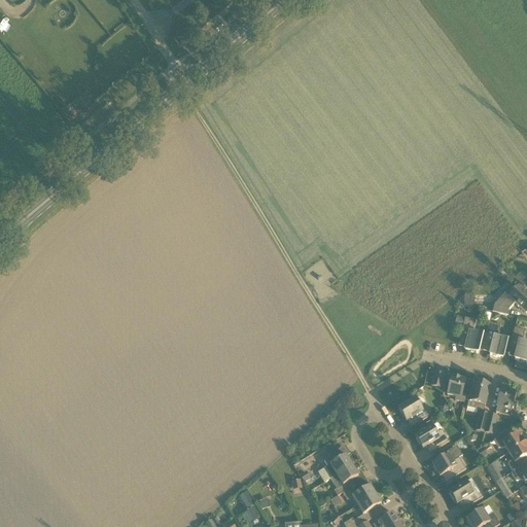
[(0,32),(7,37),(14,25),(5,19),(0,27),(0,32)]
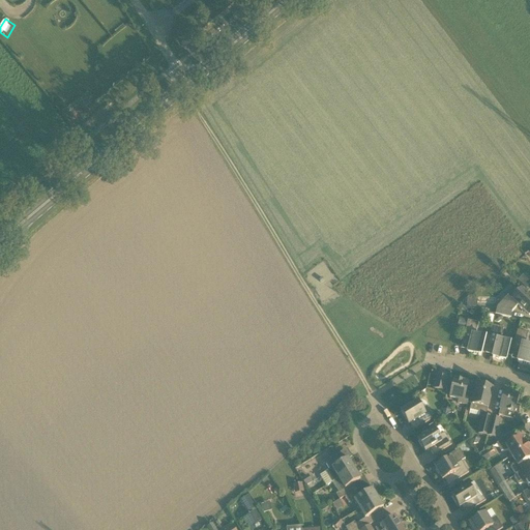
[(497,307),(495,315),(510,319),(512,313),(519,305),(529,316),(529,314),(529,296),(522,289),(511,299),(508,296),(497,307)]
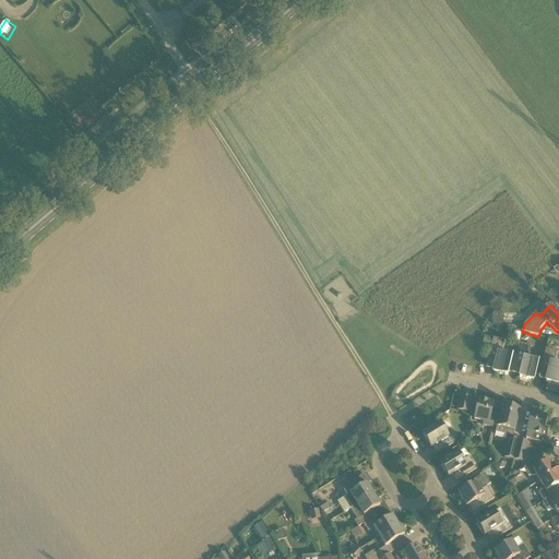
[(502,325),(503,314),(492,314),(492,325),(502,325)]
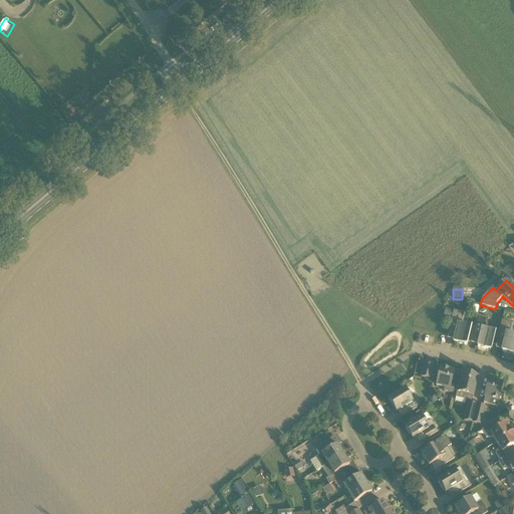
[(454,311),(446,309),(443,319),(451,321),(454,311)]
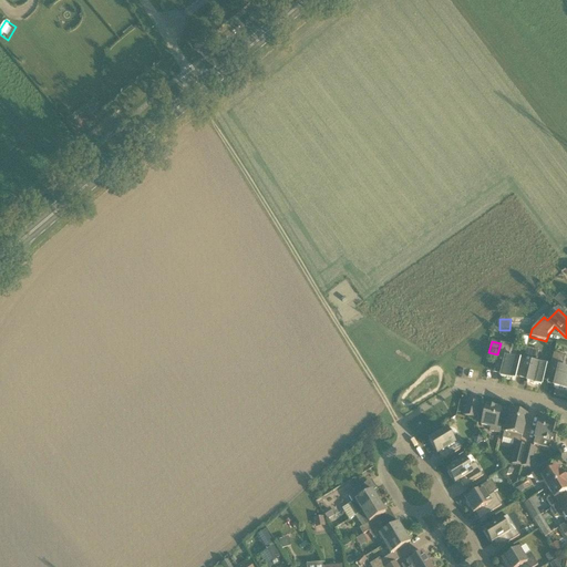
[(502,372),(501,378),(514,381),(519,362),(508,360),(512,347),(501,343),(494,371),(502,372)]
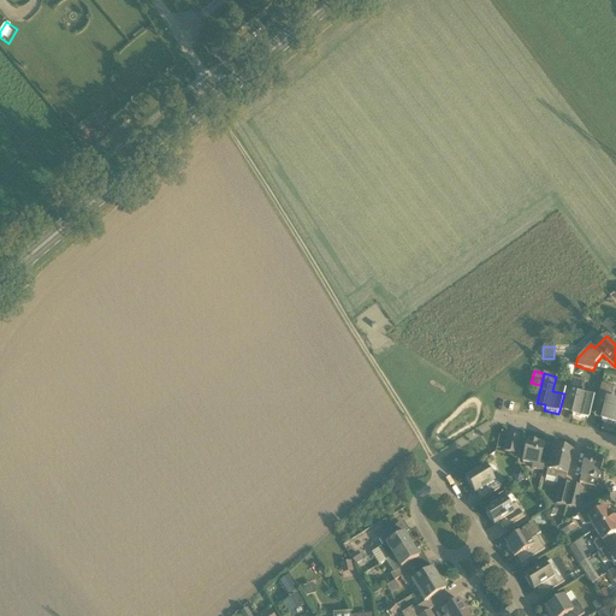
[(587,420),(592,400),(581,397),(585,383),(573,379),(568,395),(566,408),(574,410),(573,416),(587,420)]
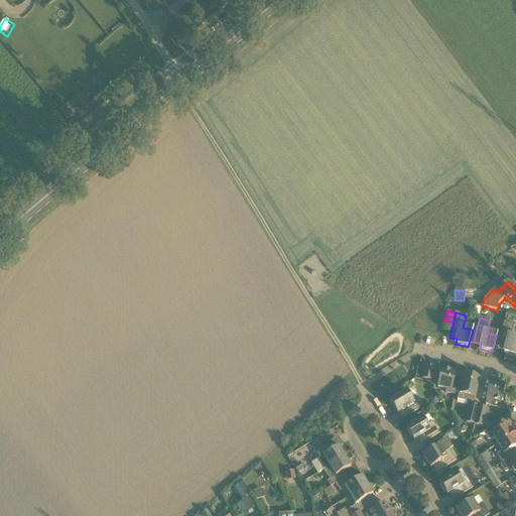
[(514,325),(504,323),(498,347),(505,349),(504,354),(515,356),(515,338),(511,337),(514,325)]
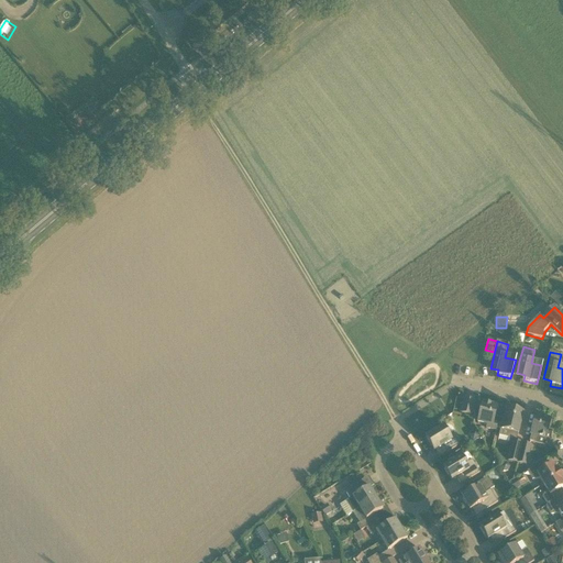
[(460,405),(463,406),(461,414),(471,416),(474,401),(465,399),(464,401),(461,400),(460,405)]
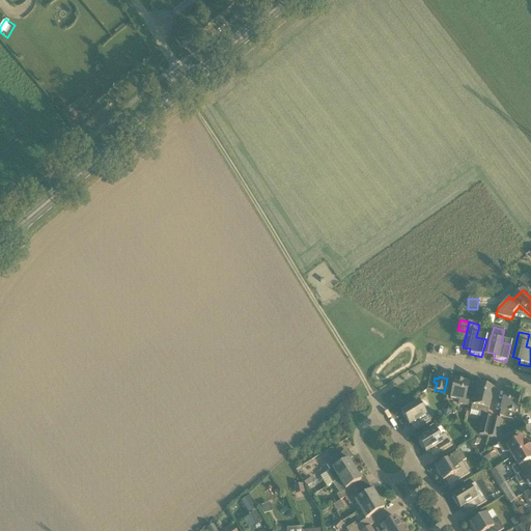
[(466,396),(468,387),(469,384),(454,381),(454,383),(452,384),(451,389),(452,390),(450,399),(459,401),(458,404),(468,407),(469,403),(466,403),(468,396),(466,396)]
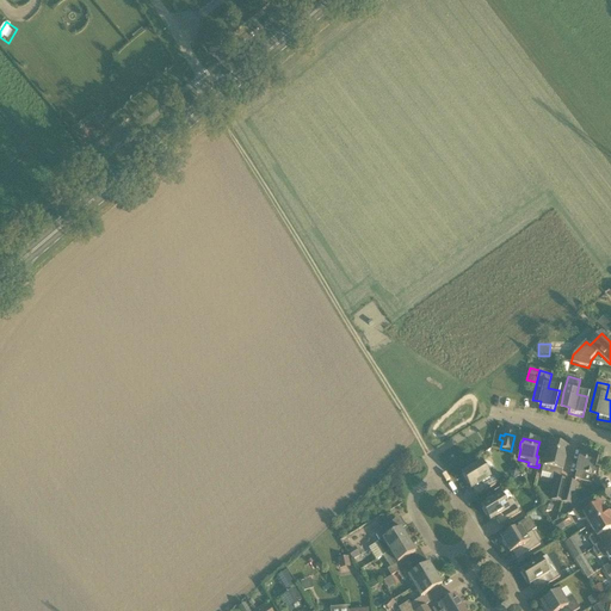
[(562,471),(567,451),(567,449),(550,445),(548,456),(545,456),(543,467),(542,474),(560,477),(562,471)]
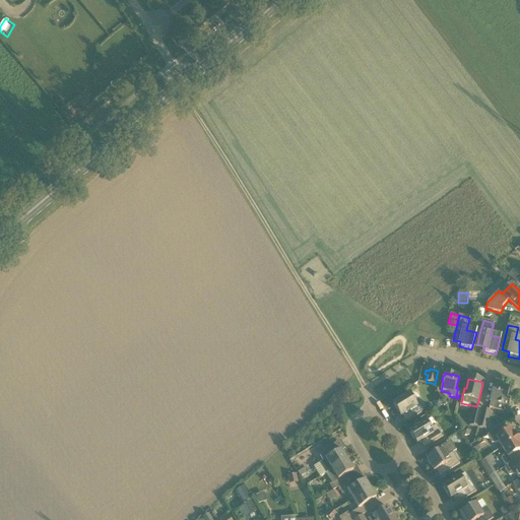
[(500,386),(498,386),(495,385),(494,387),(491,402),(489,408),(503,411),(505,404),(506,403),(508,399),(506,398),(509,388),(506,388),(506,386),(501,385),(500,386)]
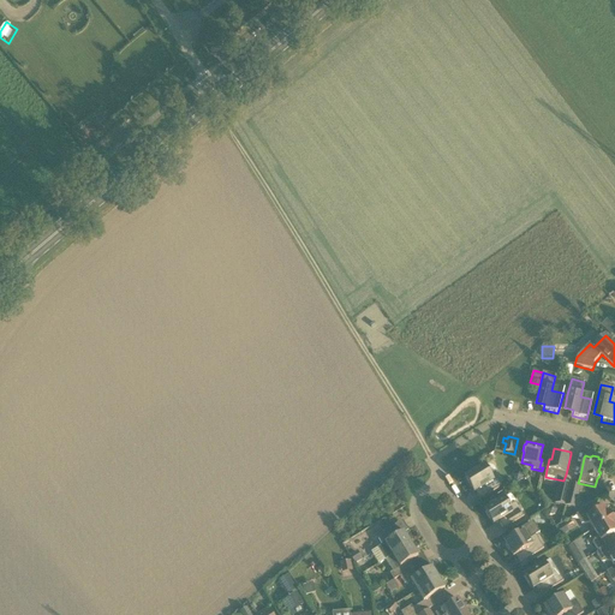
[(472,488),(475,493),(479,500),(505,485),(497,473),(489,475),(484,467),(465,478),(471,489),(472,488)]
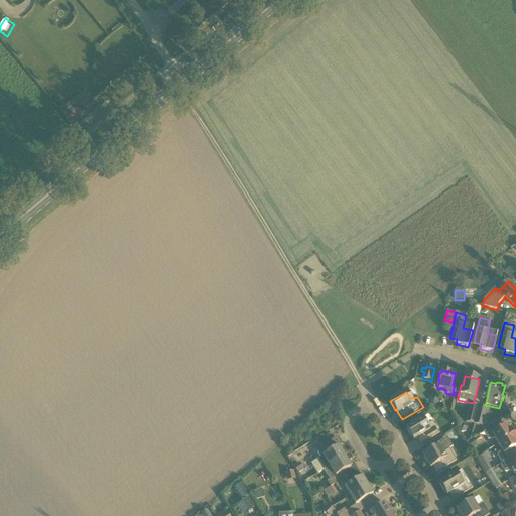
[(474,424),(479,406),(470,404),(466,422),(474,424)]
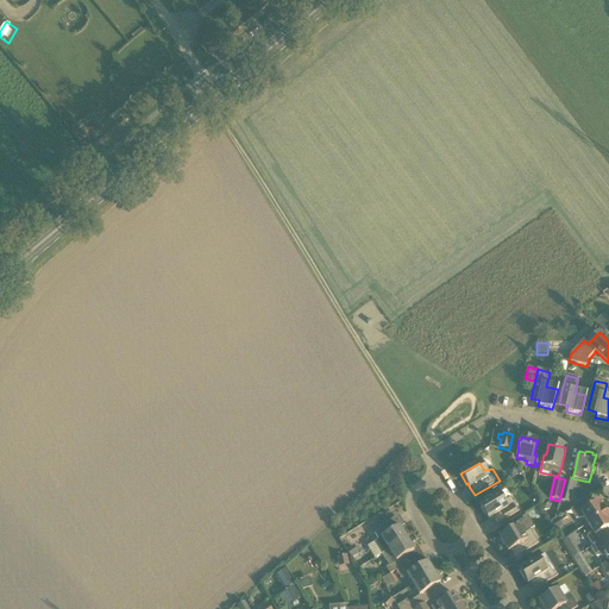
[(575,482),(565,479),(559,501),(570,504),(575,482)]
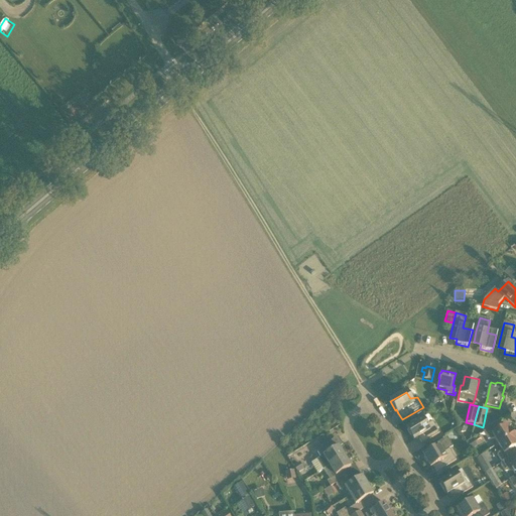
[(422,419),(406,428),(413,440),(418,438),(422,444),(439,433),(432,422),(426,426),(422,419)]
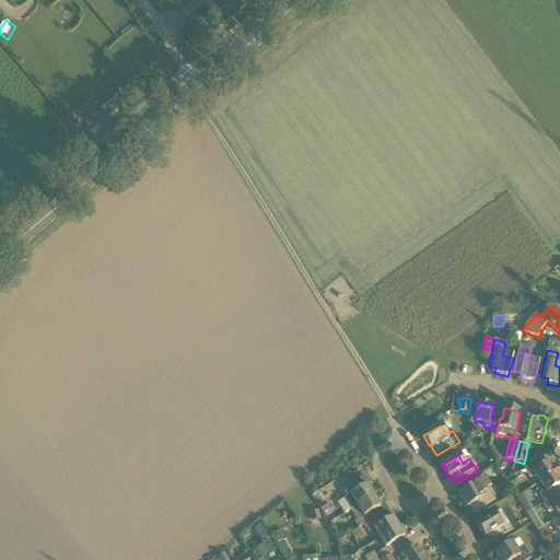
[(540,482),(557,473),(555,468),(553,468),(550,463),(546,465),(541,459),(524,469),(529,478),(537,477),(540,482)]
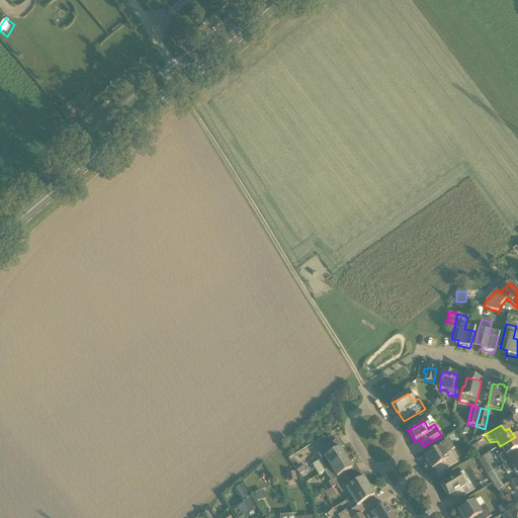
[(515,437),(500,446),(503,452),(499,457),(504,465),(517,456),(517,452),(516,450),(517,448),(517,443),(517,442),(515,437)]
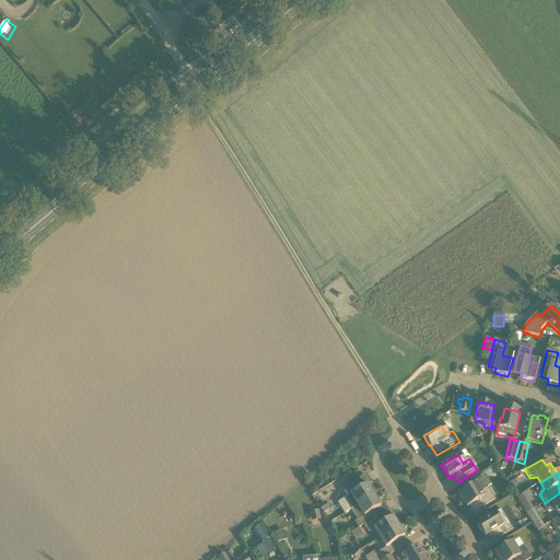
[(351,511),(374,497),(366,485),(359,490),(356,483),(345,491),(348,497),(345,500),(351,511)]
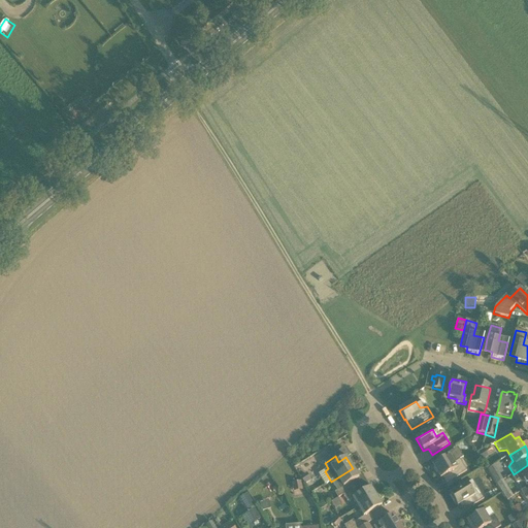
[(449,457),(433,466),(440,479),(444,476),(449,483),(466,471),(460,460),(454,464),(449,457)]
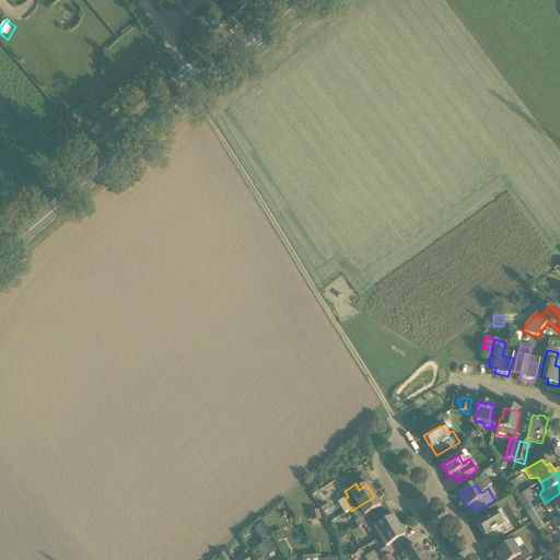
[(524,493),(517,497),(537,528),(543,525),(524,493)]
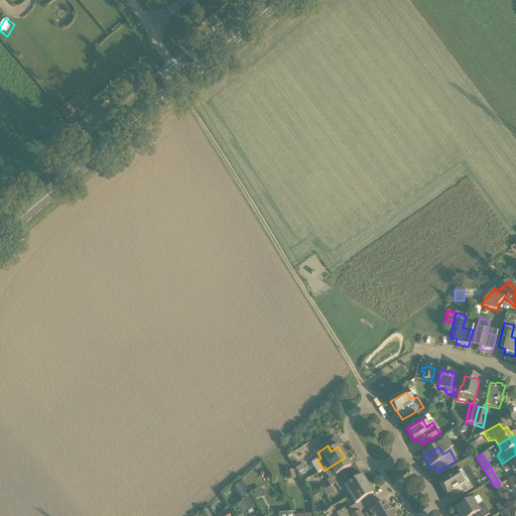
[(515,455),(502,464),(500,465),(505,473),(513,471),(515,477),(515,476),(515,455)]
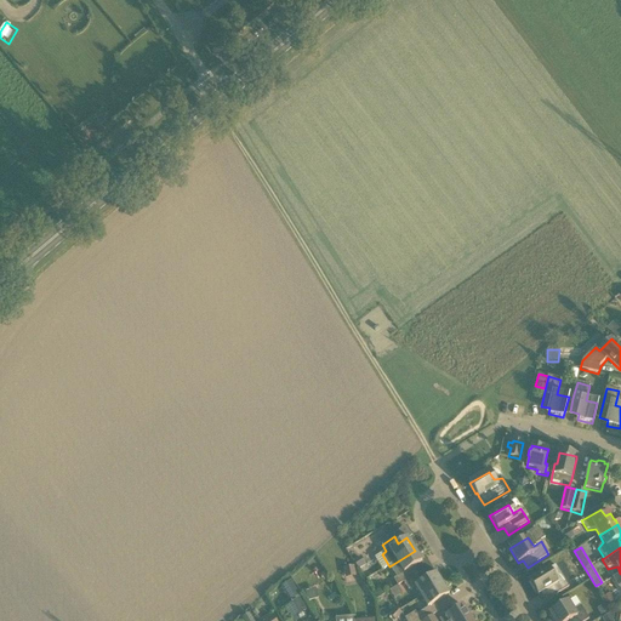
[(398,586),(403,582),(416,575),(417,574),(414,567),(421,562),(415,551),(389,567),(397,579),(394,580),(398,586)]
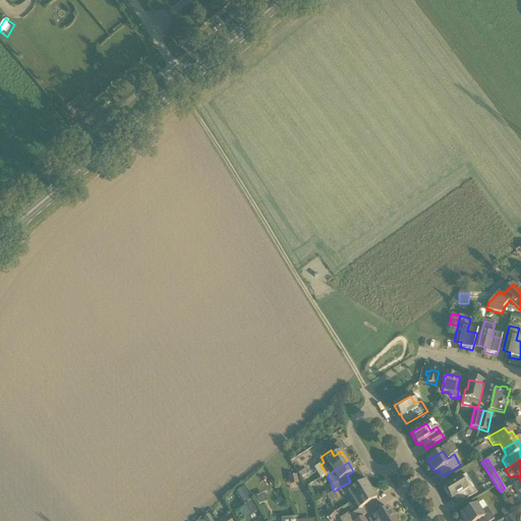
[(288,477),(290,485),(298,484),(297,475),(288,477)]
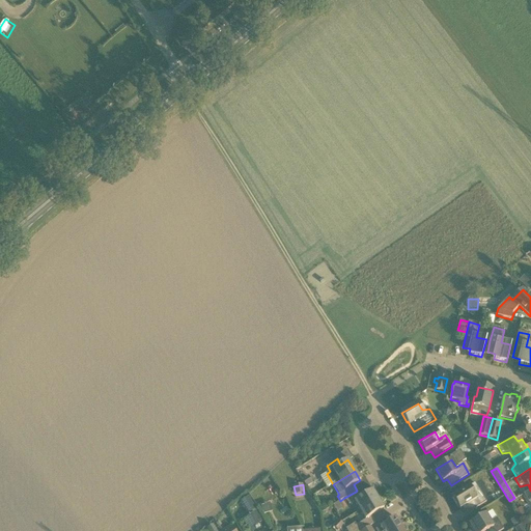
[(479,491),(473,495),(469,487),(452,497),(460,509),(465,507),(469,513),(486,502),(479,491)]
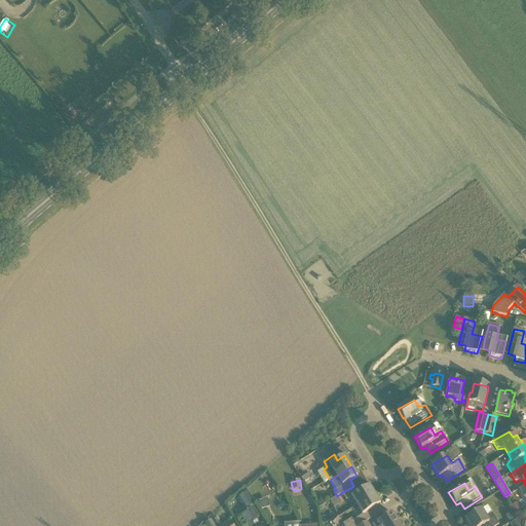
[(351,496),(357,505),(375,495),(369,486),(357,493),(352,487),(341,493),(345,500),(351,496)]
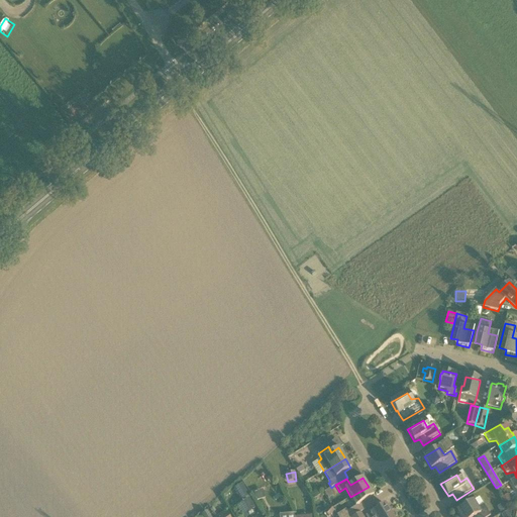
[(244,490),(241,484),(234,488),(238,494),(244,490)]
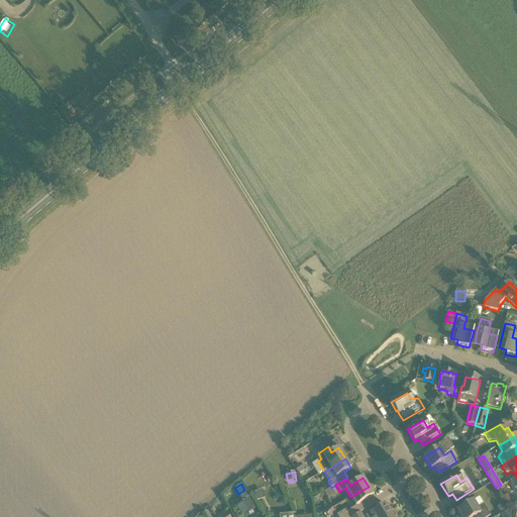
[(346,512),(349,516),(353,516),(360,513),(366,510),(362,503),(374,496),(369,487),(350,497),(356,506),(346,512)]
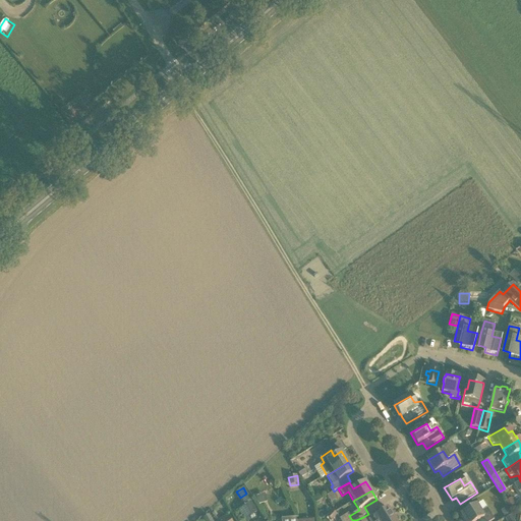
[(216,505),(222,516),(229,512),(223,501),(216,505)]
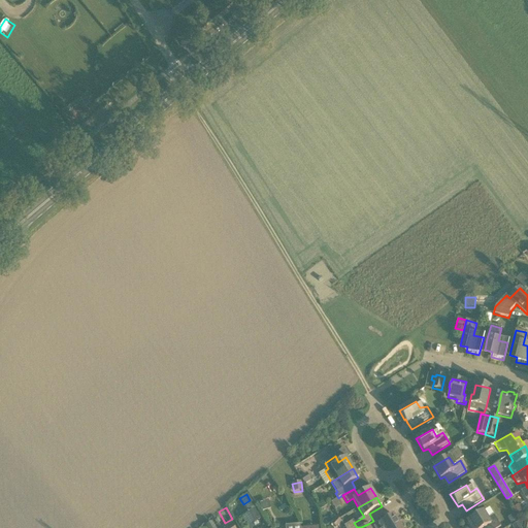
[(255,508),(241,517),(248,527),(262,519),(255,508)]
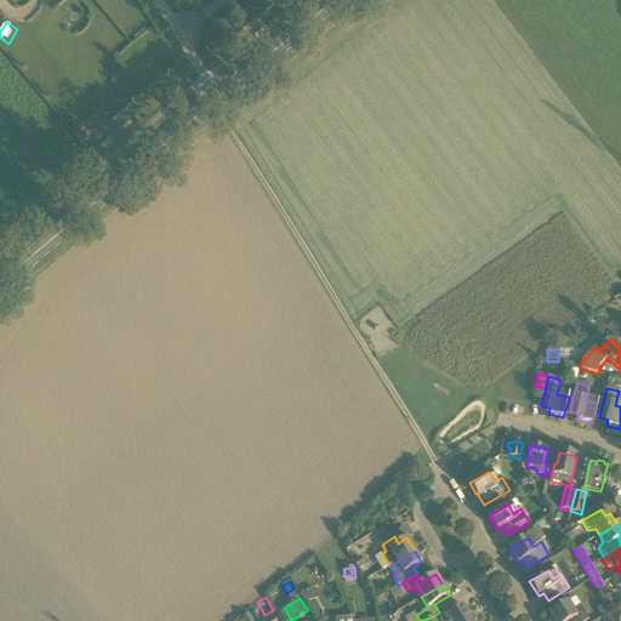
[(581,607),(574,610),(569,602),(550,614),(553,620),(586,620),(588,620),(581,607)]
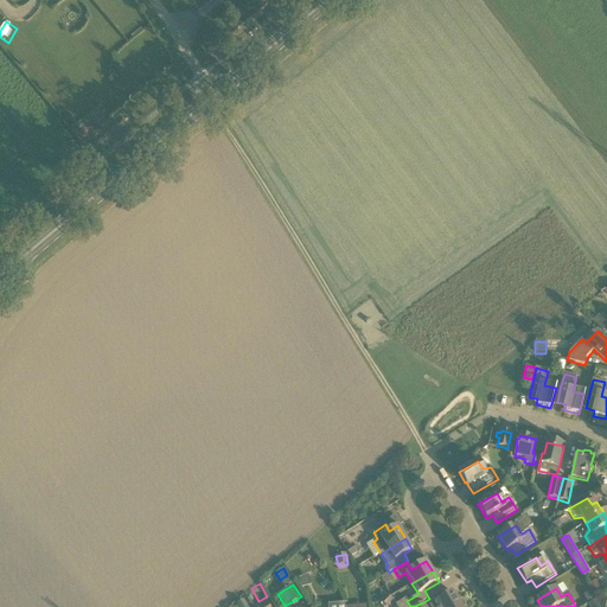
[(430,606),(454,606),(459,605),(452,592),(435,602),(430,606)]
